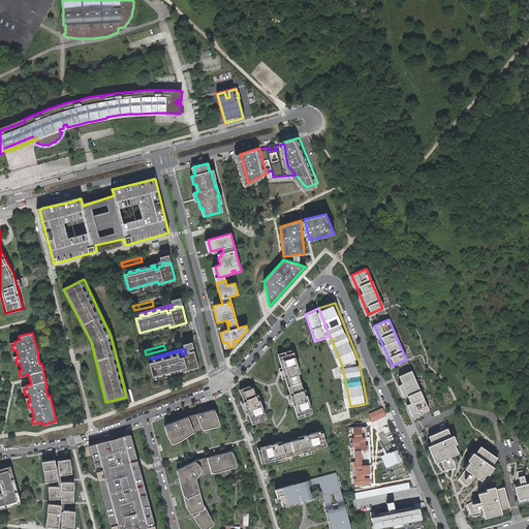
[(198,367),(194,350),(189,351),(188,349),(185,350),(186,353),(182,354),(182,356),(179,358),(178,354),(177,352),(175,352),(175,355),(163,359),(162,356),(160,356),(160,359),(154,361),(154,359),(151,359),(152,362),(148,363),(151,376),(181,369),(181,371),(182,371),(198,367)]
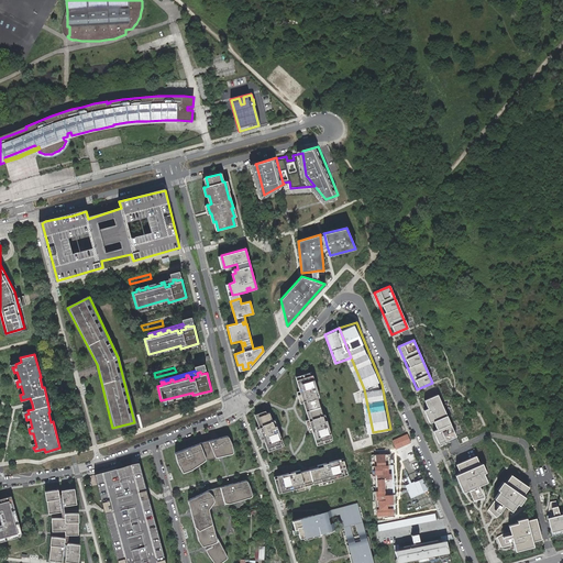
[(304,403),(306,401),(311,419),(309,420),(311,428),(313,427),(315,430),(312,431),(316,442),(323,440),(324,443),(326,442),(326,440),(332,438),(328,426),(327,427),(326,424),(328,423),(324,415),(322,416),(318,398),(319,398),(317,388),(315,389),(315,387),(316,386),(312,375),(306,377),(305,374),(304,374),(304,377),(296,379),(300,392),(302,390),(304,394),(300,394),(304,403)]
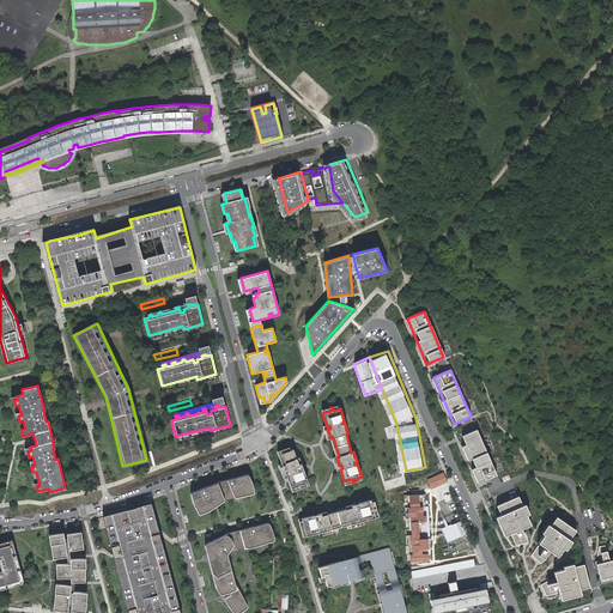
[(496,474),(477,430),(460,437),(479,481),(496,474)]
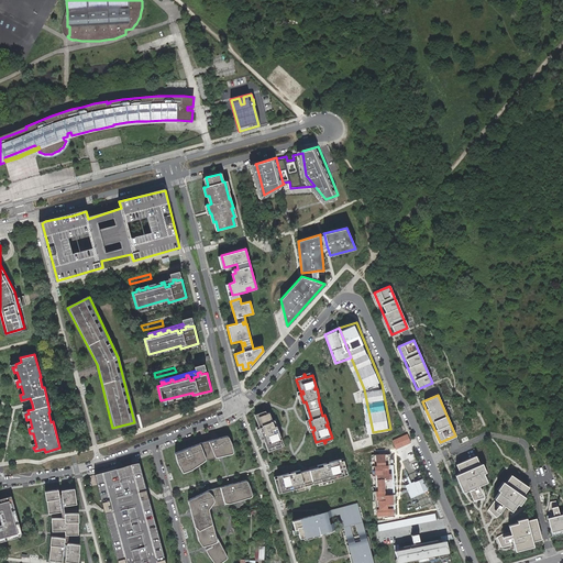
[(268,412),(257,417),(261,426),(258,427),(262,435),(264,434),(265,437),(263,438),(267,449),(275,445),(276,449),(277,448),(276,445),(283,443),(278,432),(277,433),(276,431),(277,430),(275,423),(277,423),(276,419),(272,421),(268,412)]
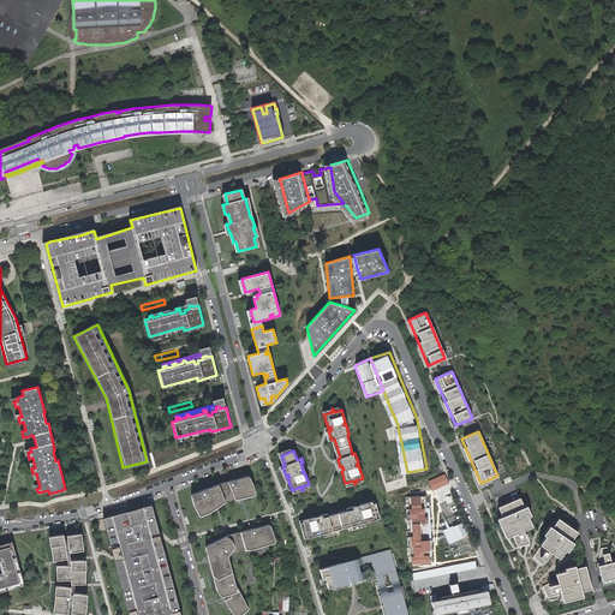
[(256,481),(252,475),(230,481),(237,499),(257,495),(258,493),(256,481)]
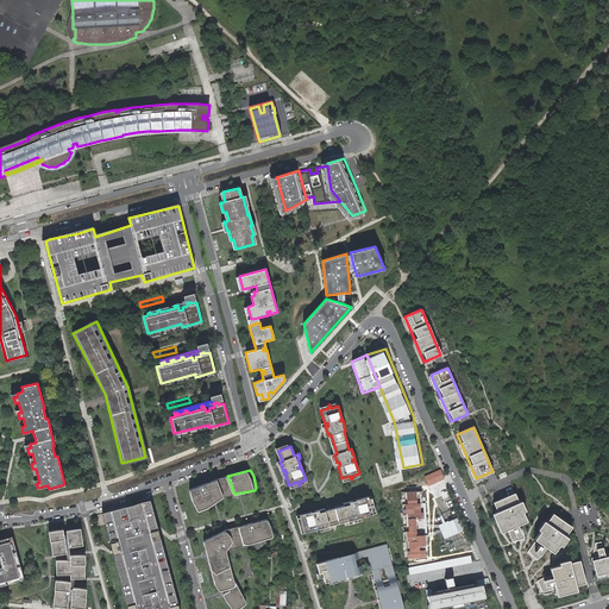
[(227,476),(220,478),(226,495),(234,494),(227,476)]
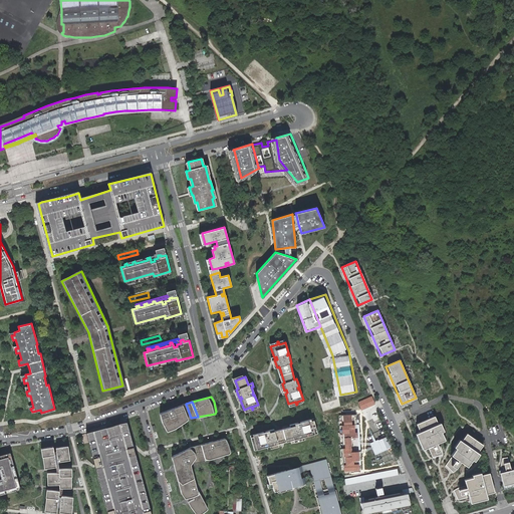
[(186,404),(160,414),(162,424),(167,432),(177,429),(191,418),(186,404)]
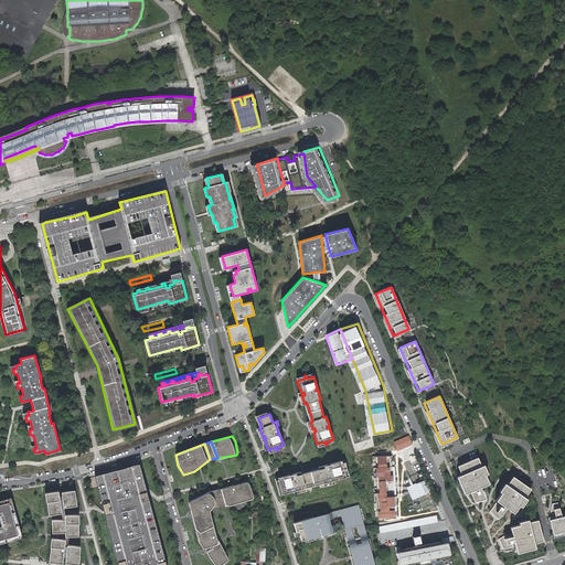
[(390,455),(373,456),(376,516),(393,516),(390,455)]
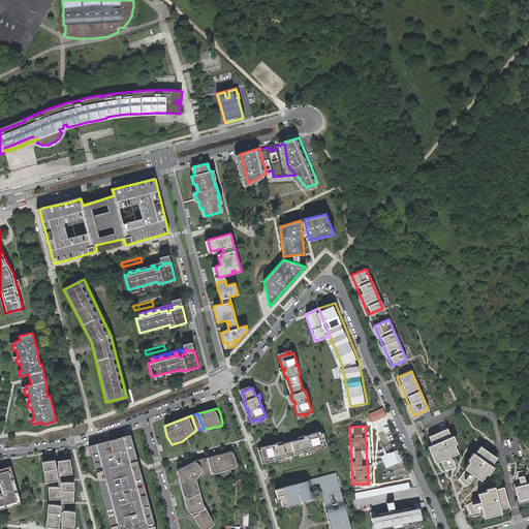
[(447,428),(429,436),(433,445),(429,446),(436,462),(440,460),(445,472),(457,466),(452,456),(459,453),(456,444),(458,443),(454,435),(452,436),(447,428)]
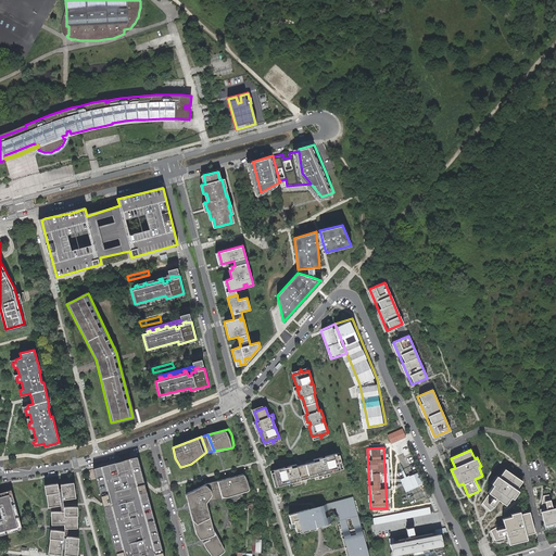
[(323,458),(323,457),(316,458),(316,460),(294,467),(294,465),(274,470),(275,477),(276,478),(278,487),(288,483),(297,481),(297,484),(304,482),(303,480),(315,477),(316,479),(323,478),(321,475),(330,472),(340,469),(338,462),(341,460),(341,459),(338,460),(336,453),(325,456),(325,458),(323,458)]
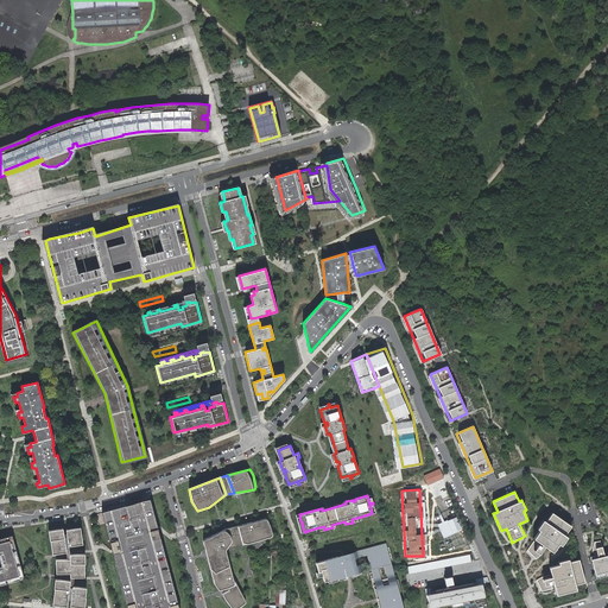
[(182,607),(152,499),(102,512),(127,607),(182,607)]
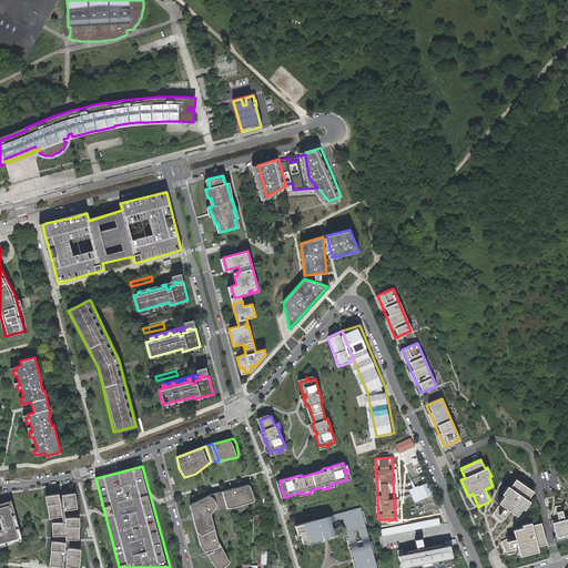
[(427,480),(409,487),(414,500),(432,494),(427,480)]
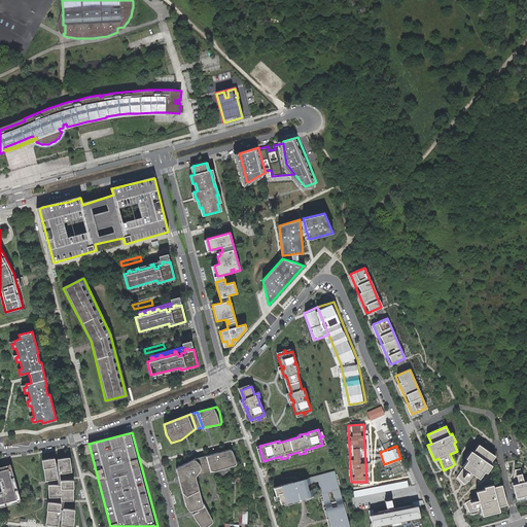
[(494,456),(478,446),(457,477),(473,488),(494,456)]
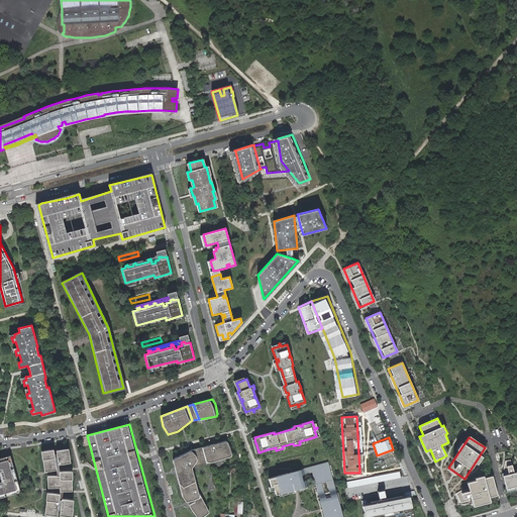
[(514,447),(506,437),(495,446),(504,456),(514,447)]
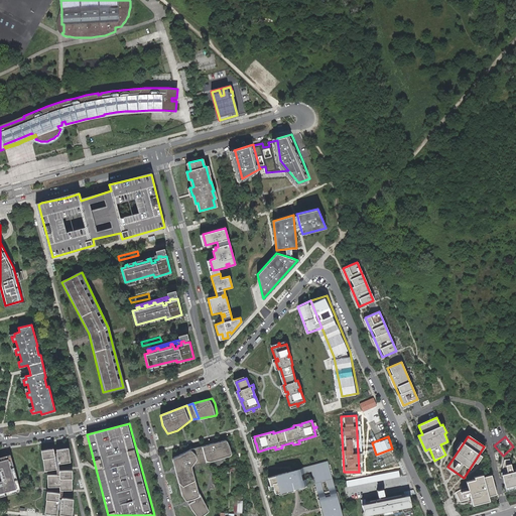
[(229,439),(204,446),(208,463),(234,455),(232,446),(229,439)]
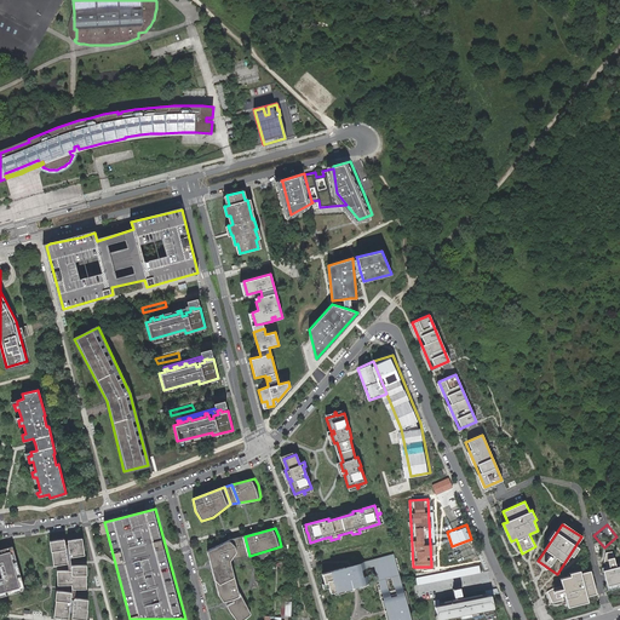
[(245,537),(231,540),(237,546),(239,552),(234,558),(250,556),(245,537)]
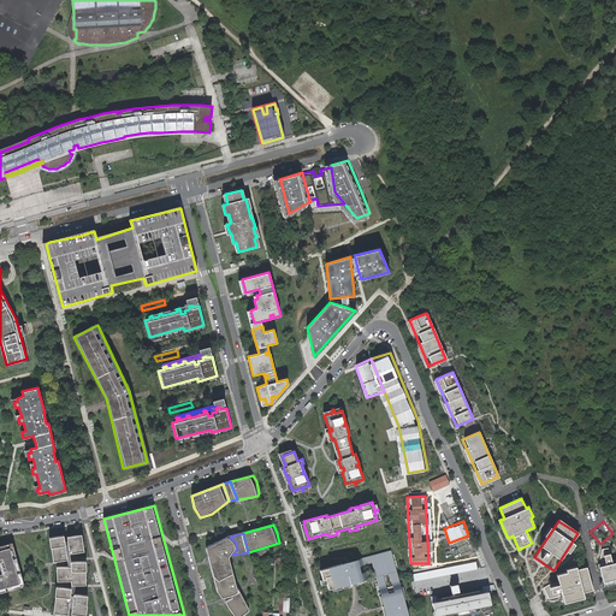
[(80,534),(67,537),(67,540),(70,554),(82,551),(80,534)]
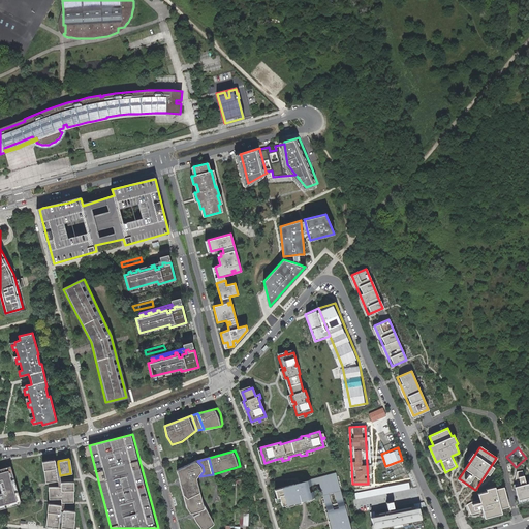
[(55,460),(44,461),(45,470),(48,481),(58,480),(56,465),(55,460)]
